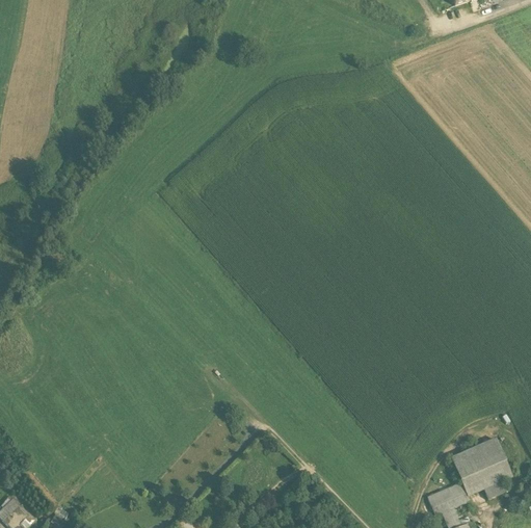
[(496,437),(451,456),(461,481),(463,481),(469,493),(484,486),(504,478),(512,474),(496,437)]
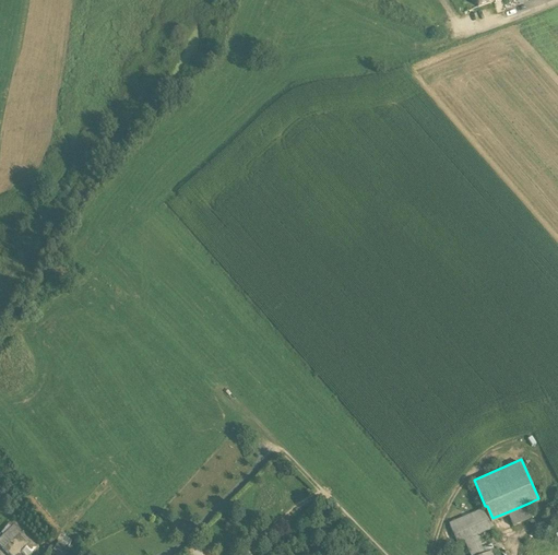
[(530,503),(509,511),(513,522),(534,514),(530,503)]
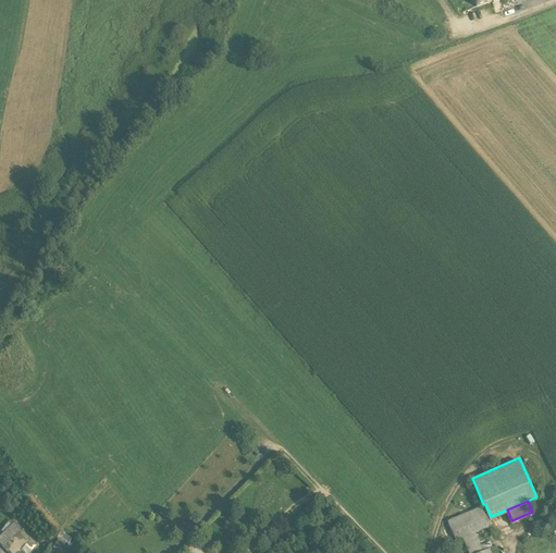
[(483,504),(447,520),(455,538),(464,535),(474,530),(493,521),(491,516),(485,504),(483,504)]
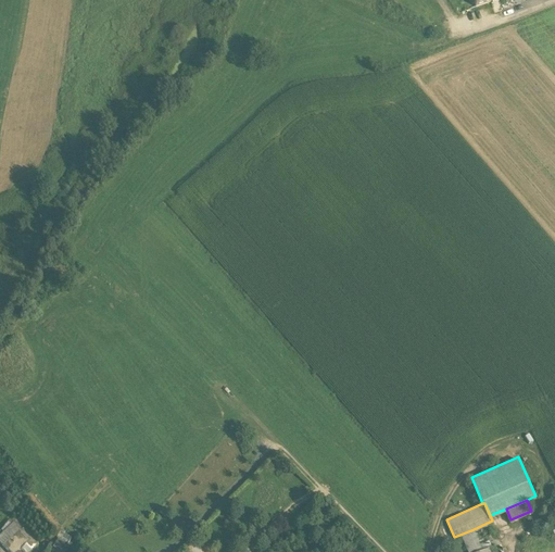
[(11,517),(2,527),(4,530),(8,528),(14,521),(11,517)]
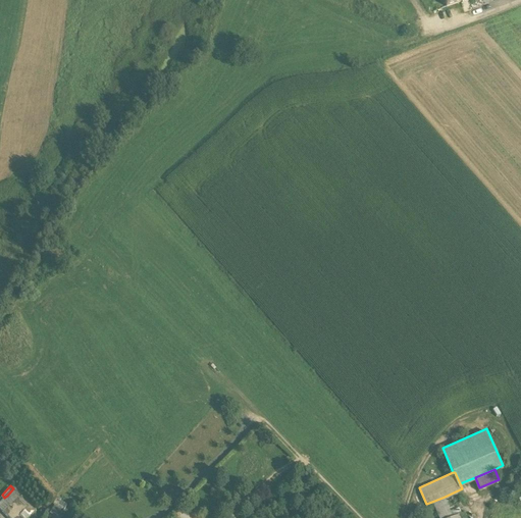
[(13,488),(7,496),(12,501),(18,494),(13,488)]
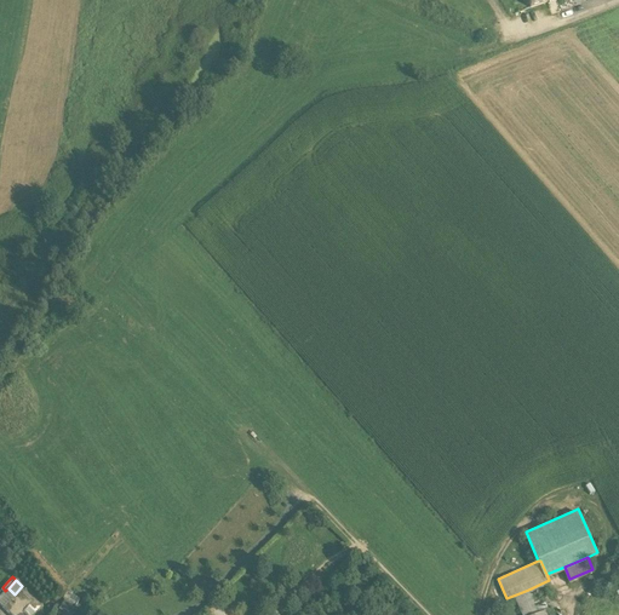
[(30,614),(41,604),(22,586),(15,595),(4,605),(12,614),(30,614)]
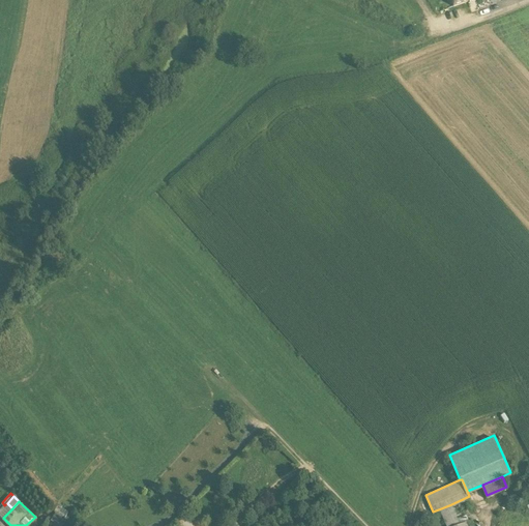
[(4,505),(0,509),(0,514),(3,518),(12,508),(7,503),(4,505)]
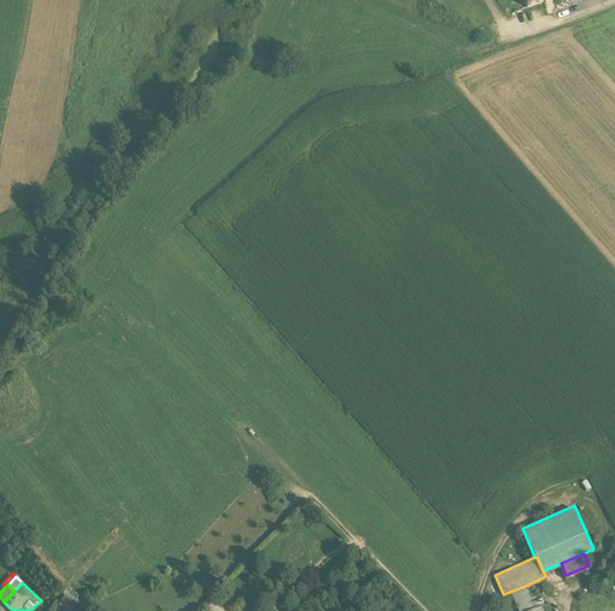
[(524,610),(533,607),(525,586),(513,591),(521,610),(524,610)]
